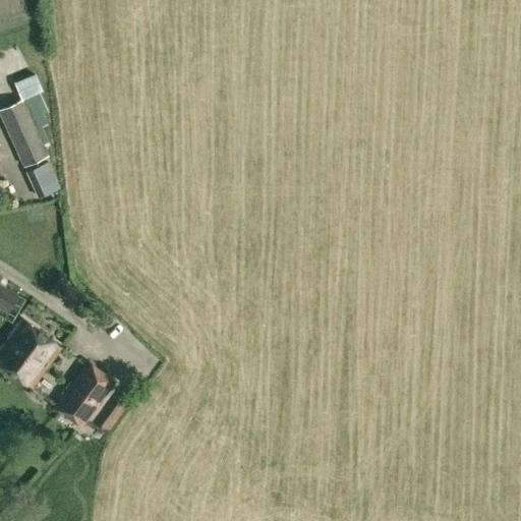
[(16,81),(23,98),(45,146),(49,143),(41,124),(47,122),(34,94),(43,90),(36,72),(16,81)]
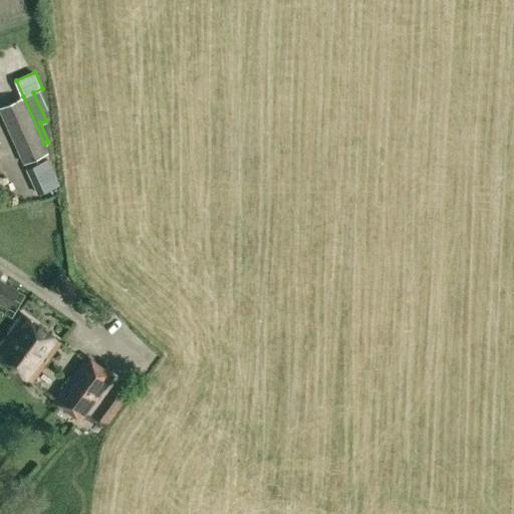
[(44,144),(23,96),(0,105),(0,111),(23,163),(48,152),(44,144)]
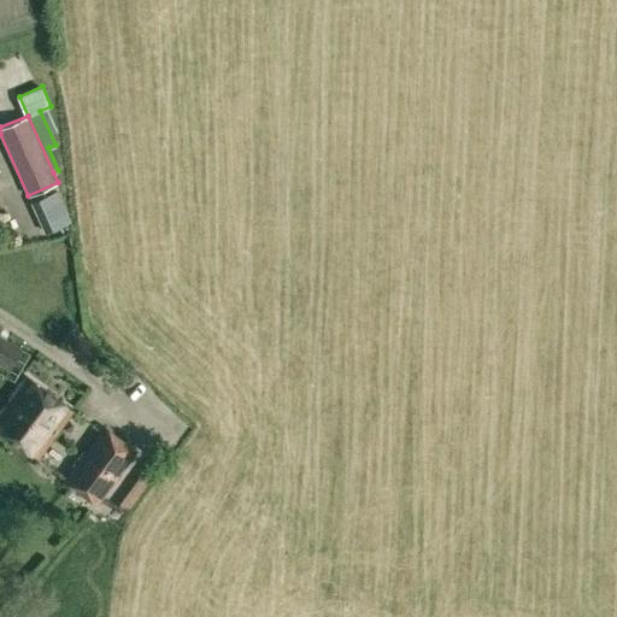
[(52,194),(31,204),(39,218),(57,210),(59,209),(52,194)]
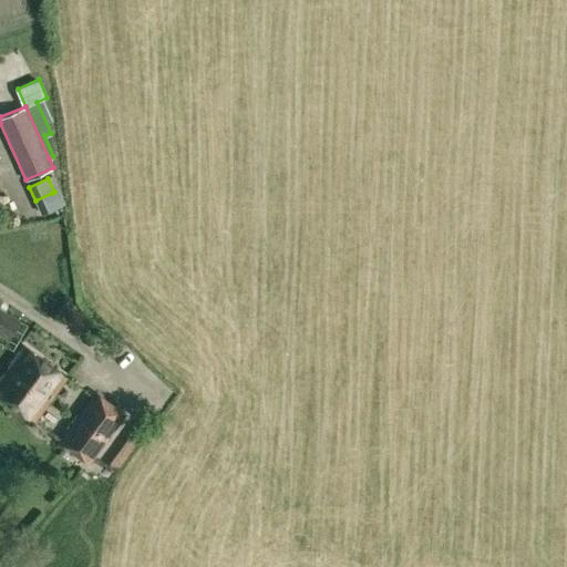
[(35,200),(33,202),(40,215),(59,206),(52,193),(35,200)]
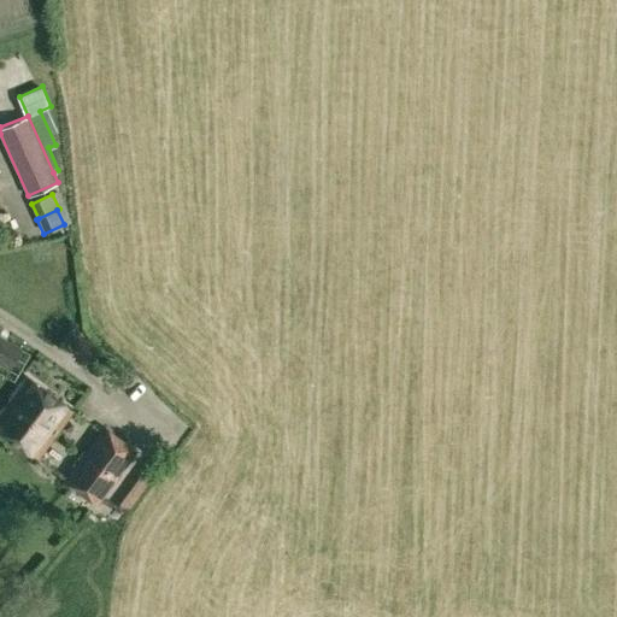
[(51,242),(53,258),(63,256),(59,241),(51,242)]
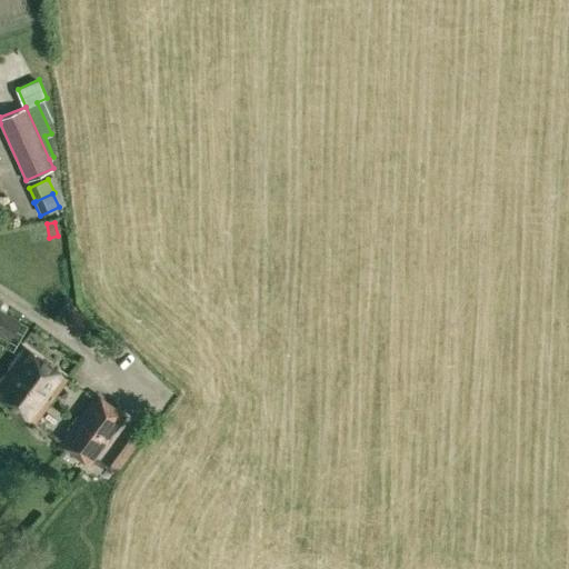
[(0,335),(8,340),(20,320),(0,307),(0,335)]
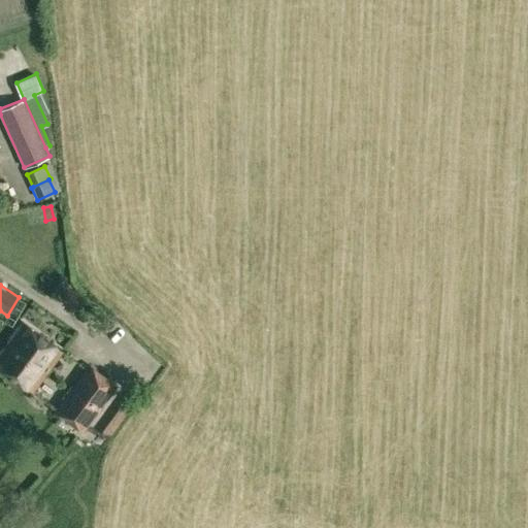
[(0,352),(0,366),(32,390),(62,350),(23,321),(0,352)]
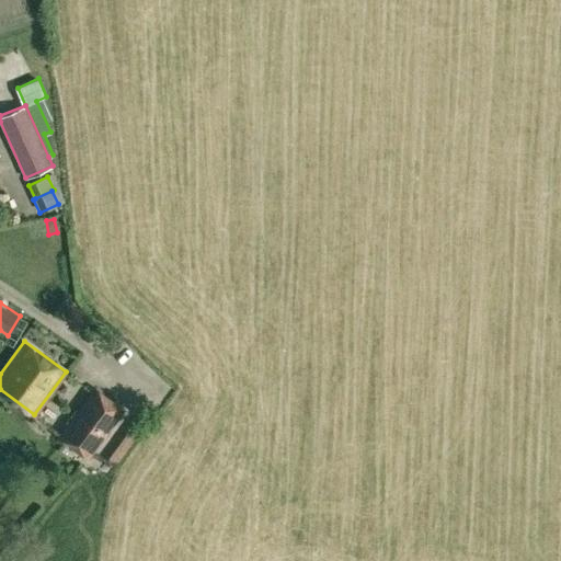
[(57,436),(89,459),(125,410),(94,387),(57,436)]
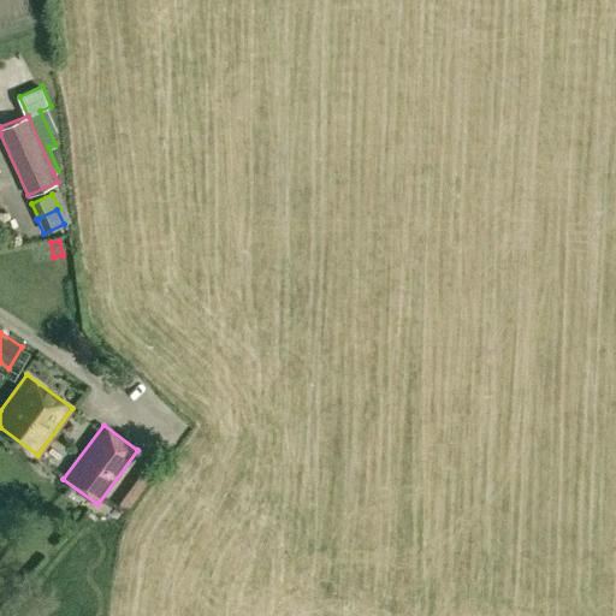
[(117,504),(126,511),(158,469),(148,462),(117,504)]
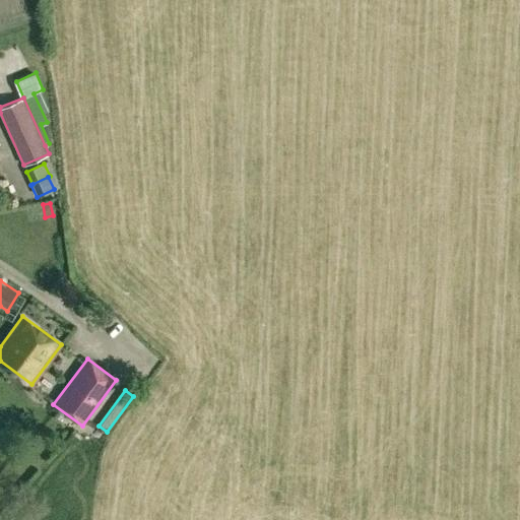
All buildings are outlined.
